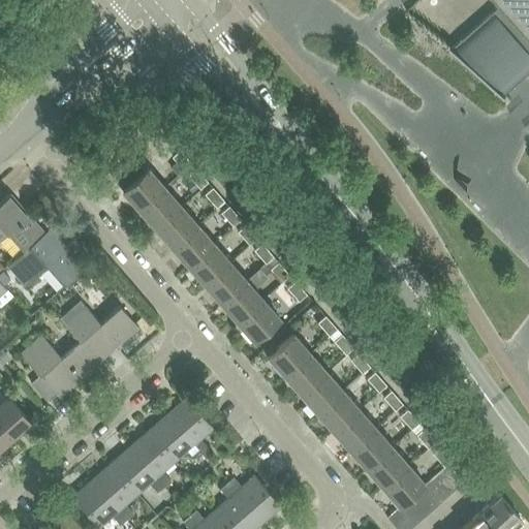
[(528,0),(505,0),(453,48),(452,45),(450,48),(504,96),(505,95),(504,94),(528,72),(528,0)]
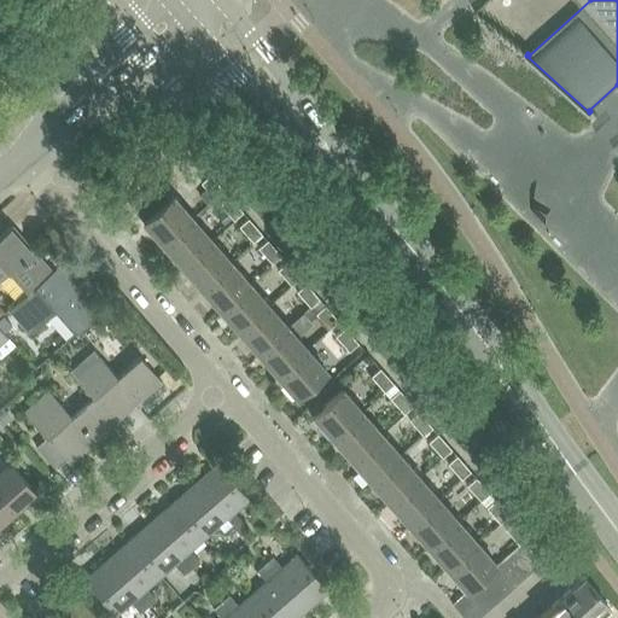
[(223,188),(210,173),(200,181),(207,187),(214,197),(223,188)]
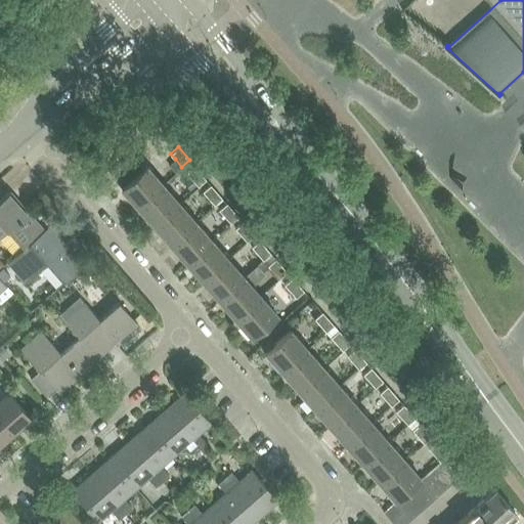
[(127,159),(110,173),(138,206),(163,184),(146,165),(143,168),(132,155),(127,159)]
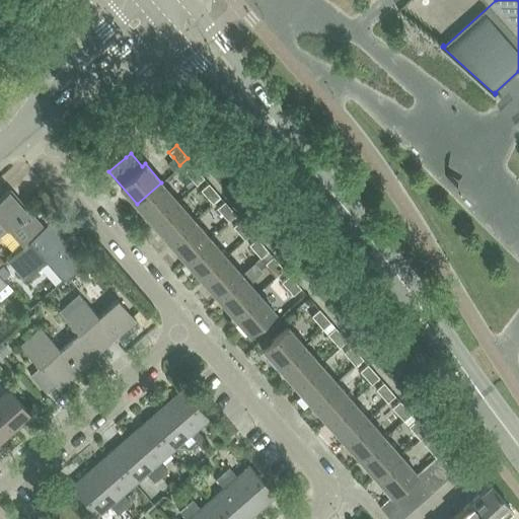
[(173,157),(166,163),(173,170),(179,165),(173,157)]
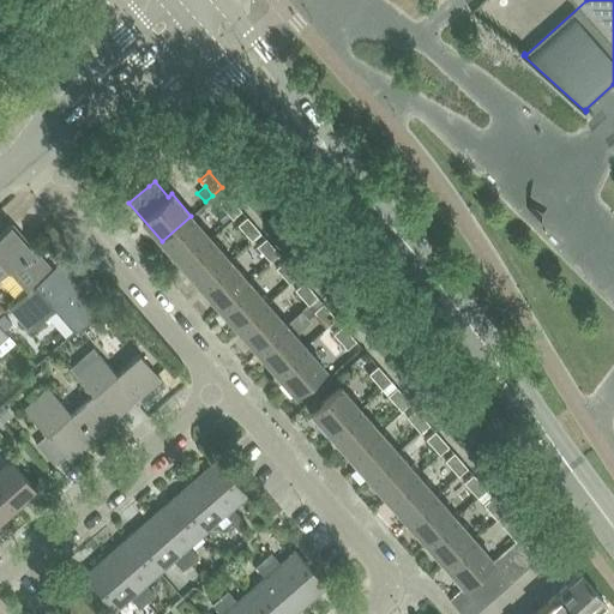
[(241,209),(228,194),(218,203),(232,217),(241,209)]
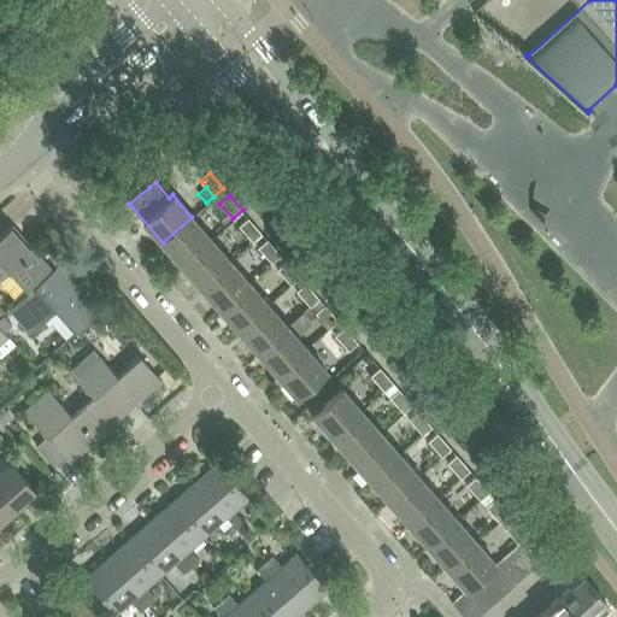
[(163,242),(182,264),(211,239),(192,217),(163,242)]
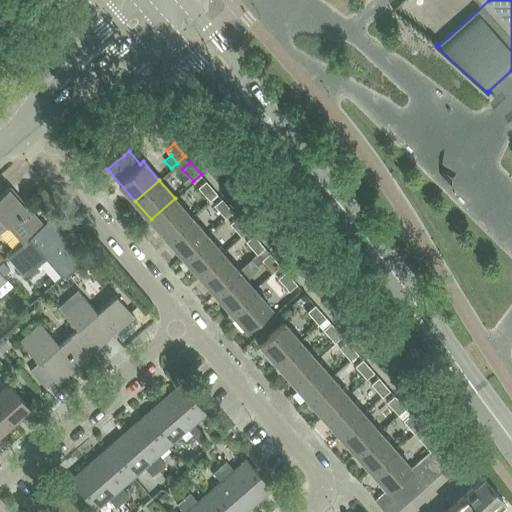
[(217,193),(206,180),(199,187),(210,200),(217,193)]
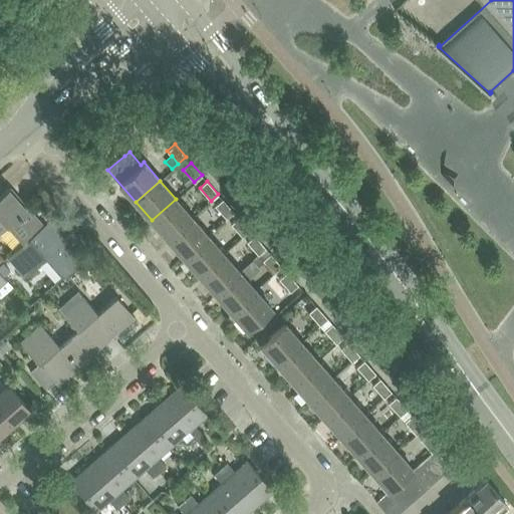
[(0,229),(6,224),(22,242),(43,224),(25,203),(23,205),(8,188),(0,195),(0,229)]
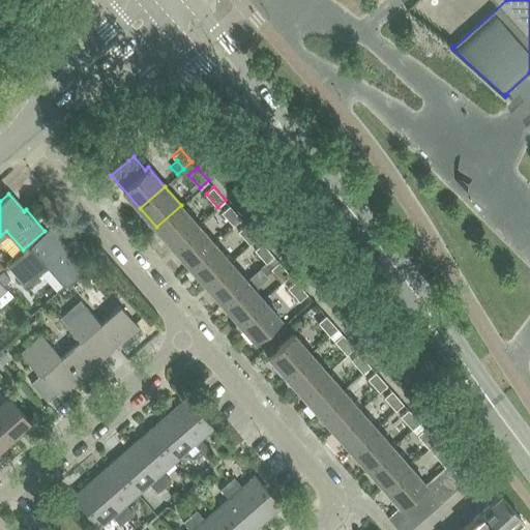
[(156,227),(173,245),(198,224),(181,205),(156,227)]
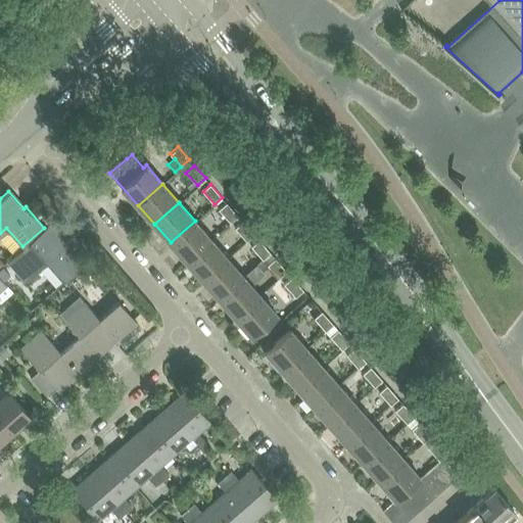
[(238,215),(227,202),(219,209),(230,222),(238,215)]
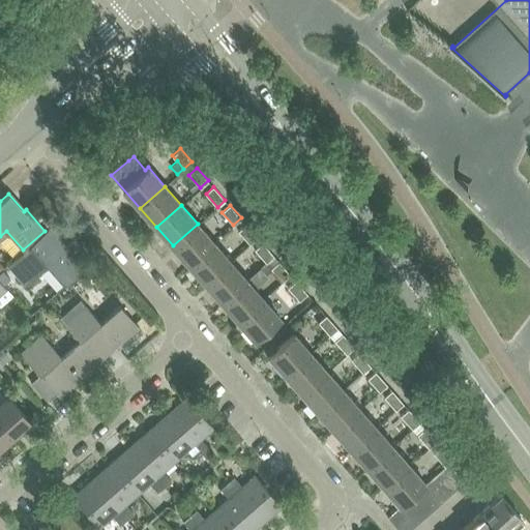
[(173,245),(188,264),(214,242),(198,224),(173,245)]
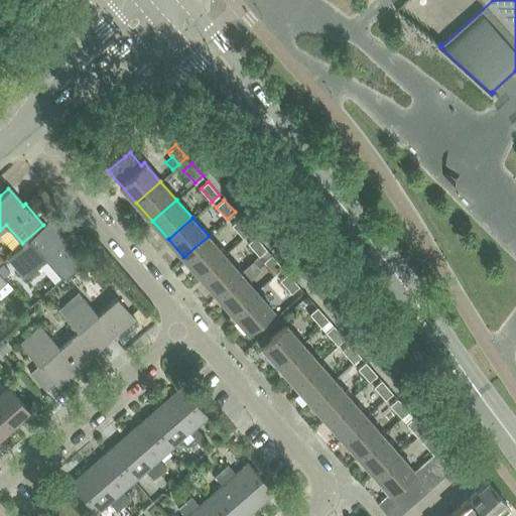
[(251,230),(239,218),(232,225),(243,237),(251,230)]
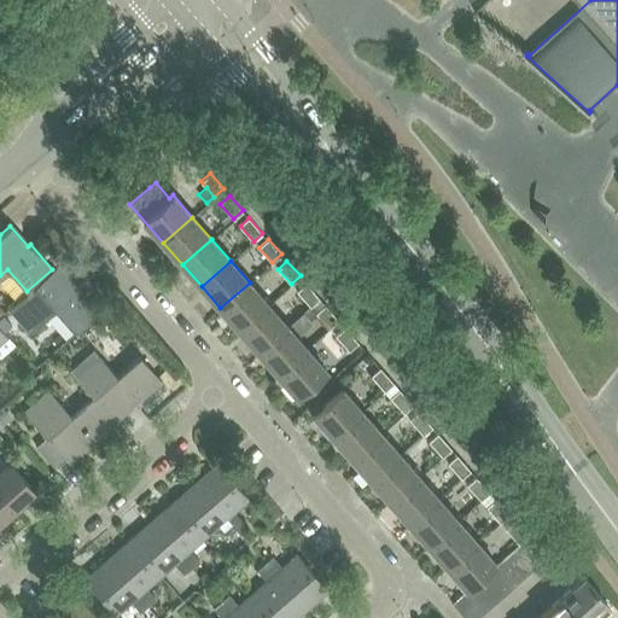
[(27,291),(7,309),(29,333),(54,309),(75,333),(99,310),(59,263),(52,269),(27,291)]
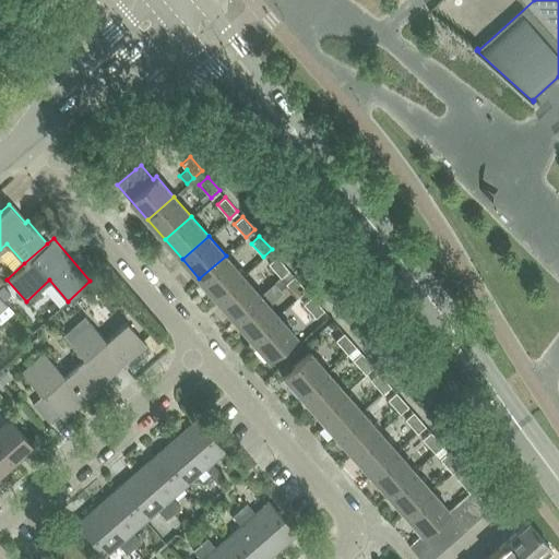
[(199,278),(216,298),(244,275),(226,256),(199,278)]
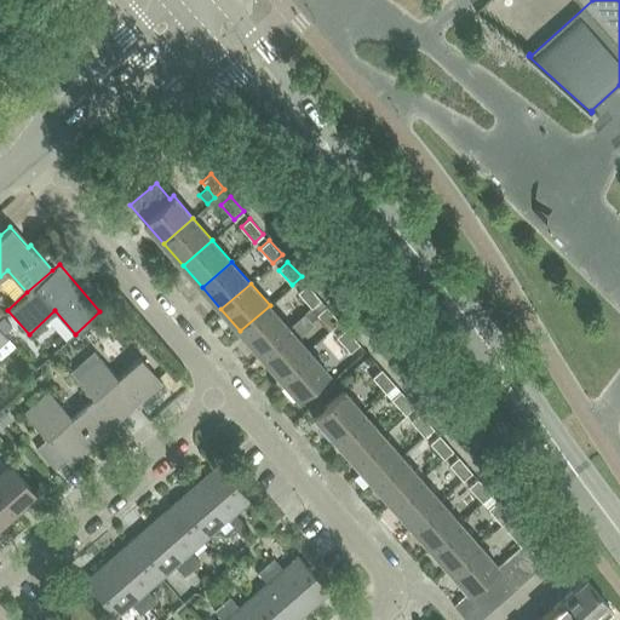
[(320,298),(306,283),(298,292),(310,306),(320,298)]
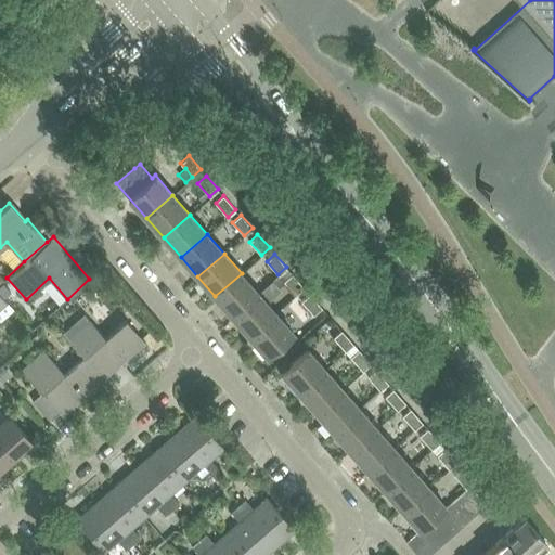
[(215,296),(232,315),(258,293),(242,273),(215,296)]
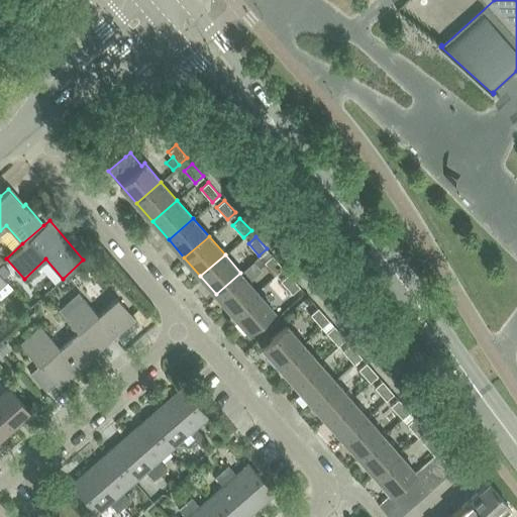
[(283,267),(272,254),(264,262),(275,274),(283,267)]
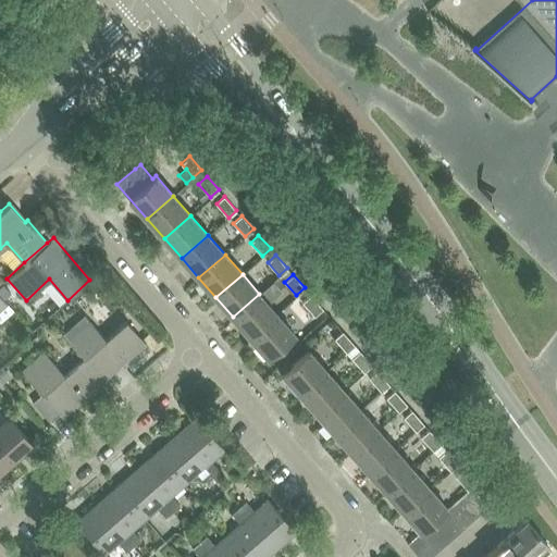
[(100,276),(91,283),(99,293),(108,286),(100,276)]
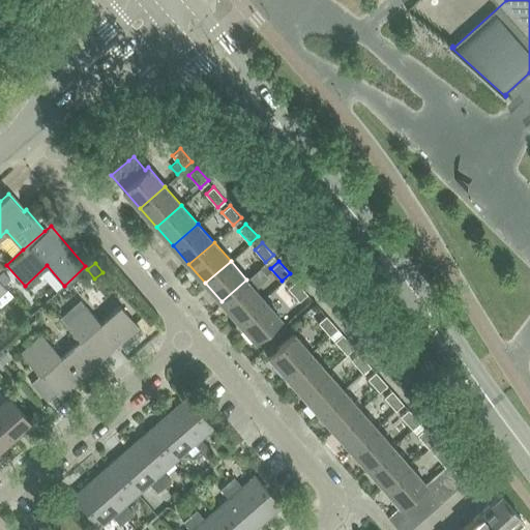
[(246,280),(222,301),(238,320),(263,298),(255,289),(268,277),(260,268),(246,280)]
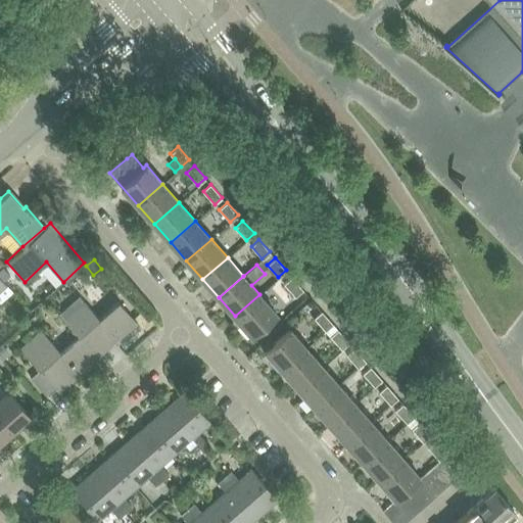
[(0,269),(0,278),(3,281),(10,275),(3,267),(0,269)]
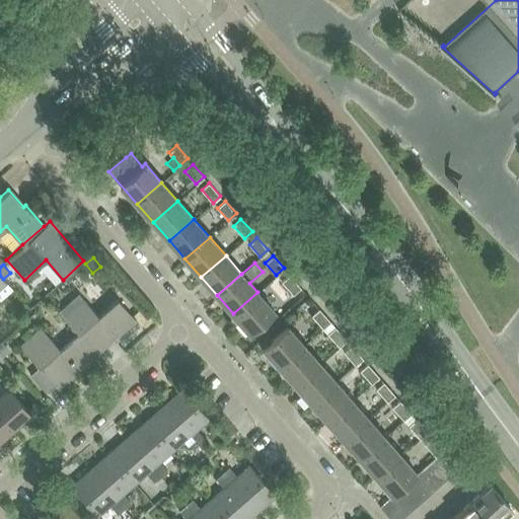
[(301,288),(290,275),(282,282),(293,295),(301,288)]
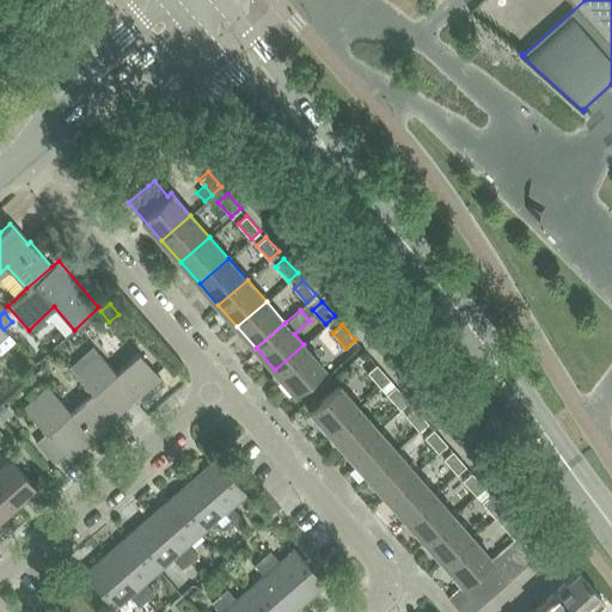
[(304,344),(275,369),(294,392),(324,367),(304,344)]
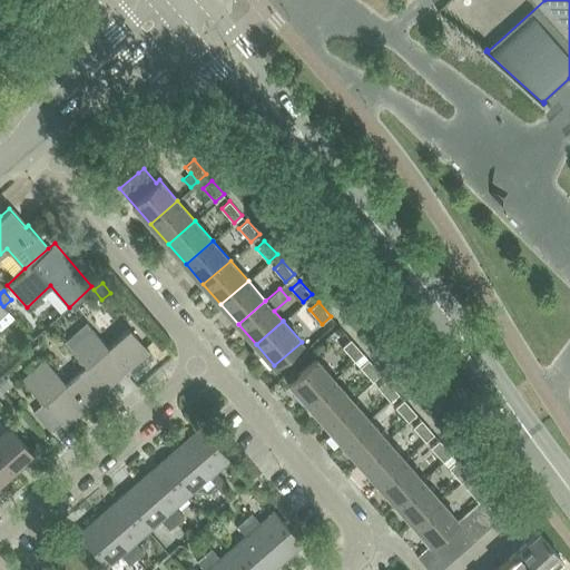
[(64,342),(85,366),(106,390),(108,386),(117,380),(149,351),(138,340),(128,328),(116,340),(107,347),(100,340),(86,323),(67,340),(64,342)]
